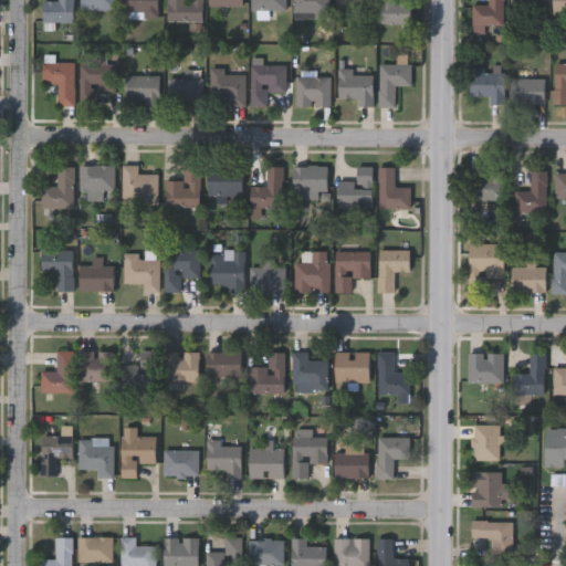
[(73,0),(73,23),(42,22),(42,0),(73,0)]
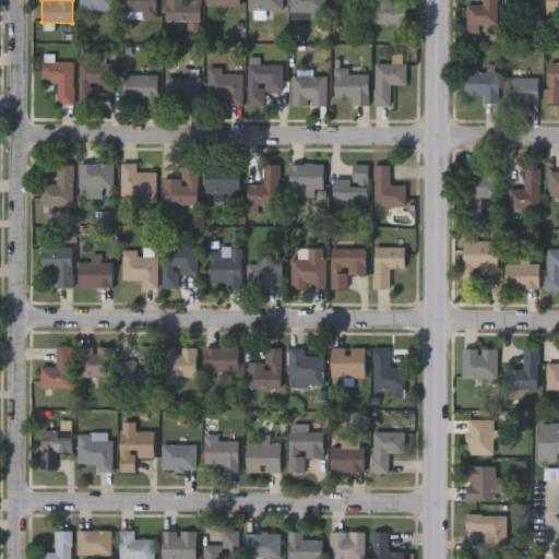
[(114,0),(114,9),(78,9),(78,0),(114,0)]
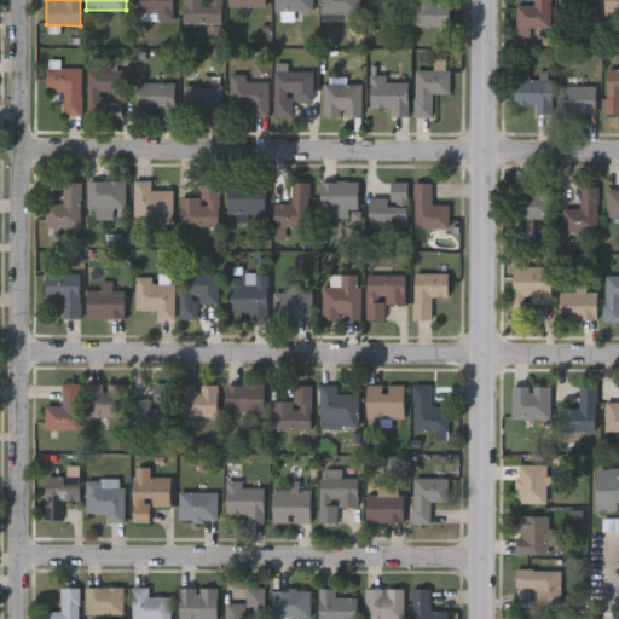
[(172,0),(173,18),(134,18),(134,0),(172,0)]
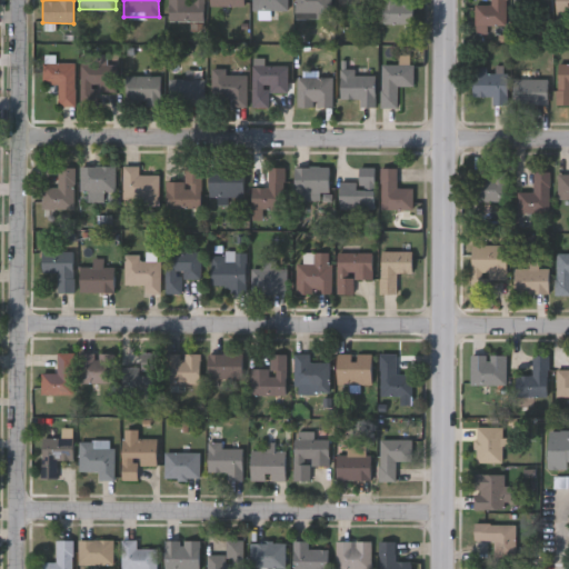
[(168,21),(168,0),(201,0),(201,21),(168,21)]
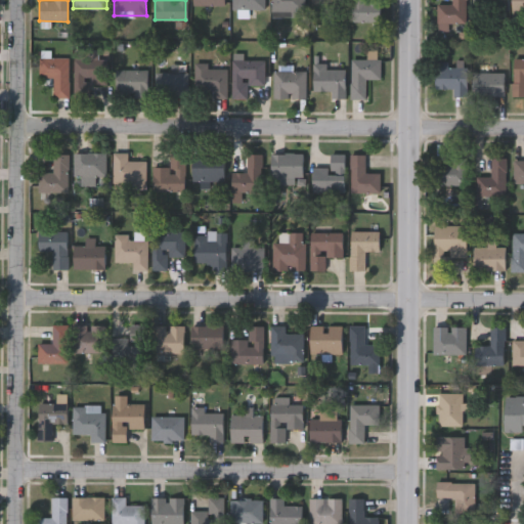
[(264,0),(264,8),(230,8),(230,0),(264,0)]
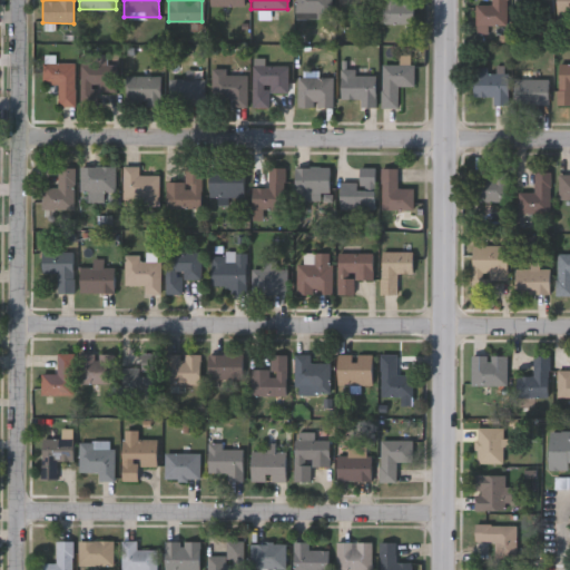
[(331,0),(331,18),(294,18),(294,0),(331,0)]
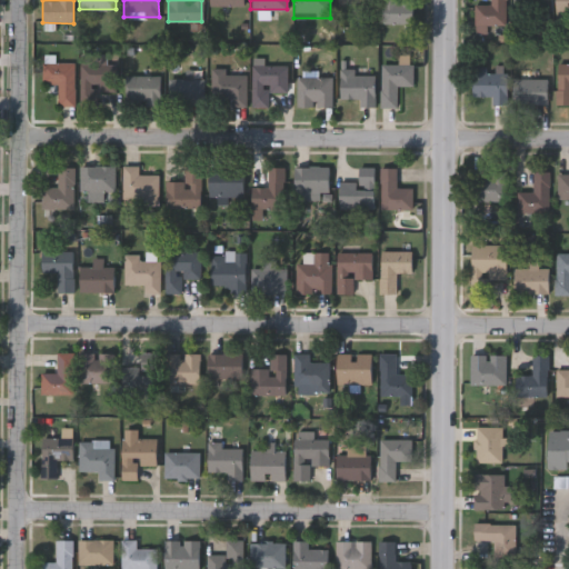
[(412,1),(412,23),(380,23),(380,0),(396,0),(396,1),(412,1)]
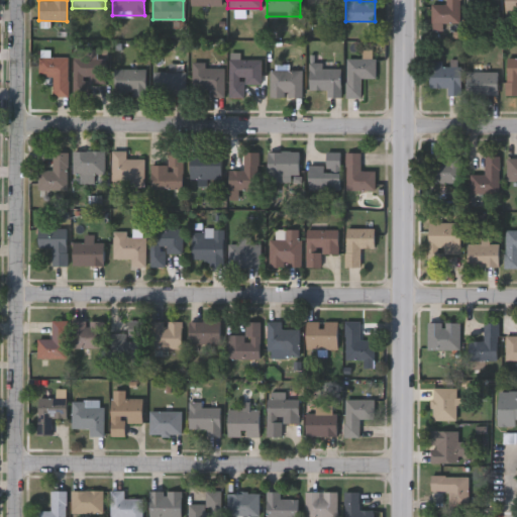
[(430,4),(444,3),(444,0),(458,0),(459,23),(430,23),(430,4)]
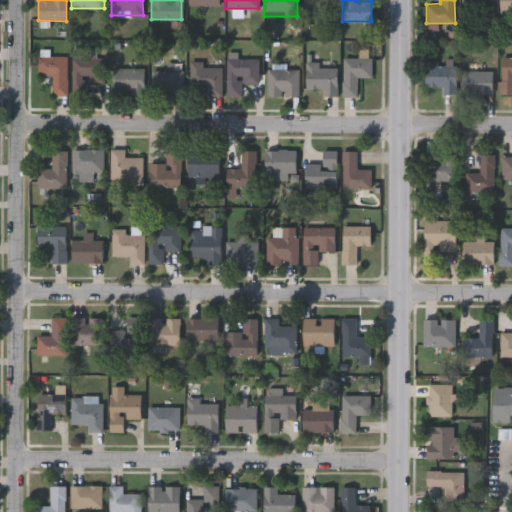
[(489,0),(489,21),(460,20),(460,0),(489,0)]
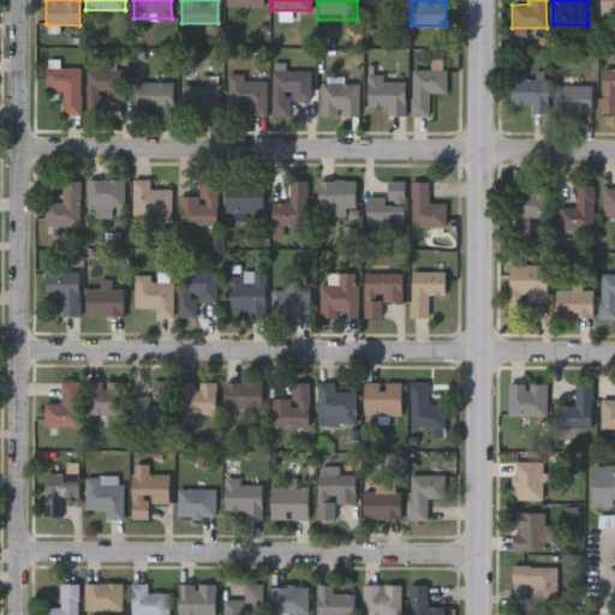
[(599,0),(614,0),(614,18),(599,18),(599,0)]
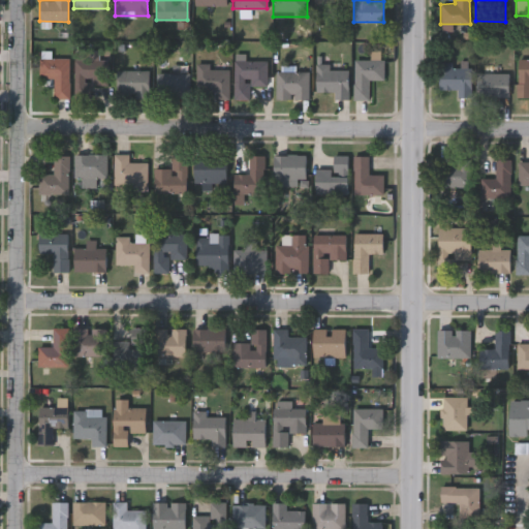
[(74,51),(99,51),(99,60),(107,60),(106,85),(89,85),(89,98),(74,98),(74,51)]
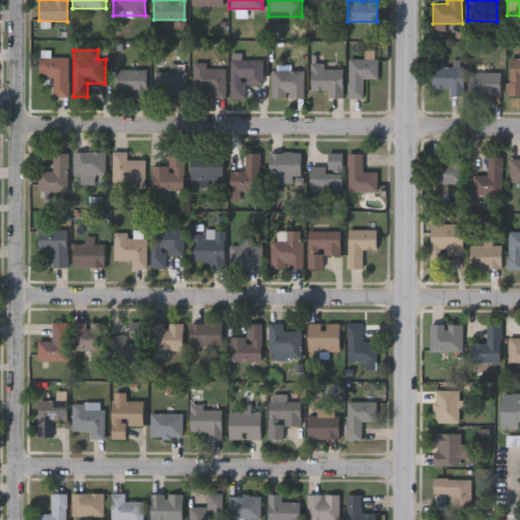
[(67,57),(67,96),(53,96),(53,77),(39,77),(39,57),(67,57)]
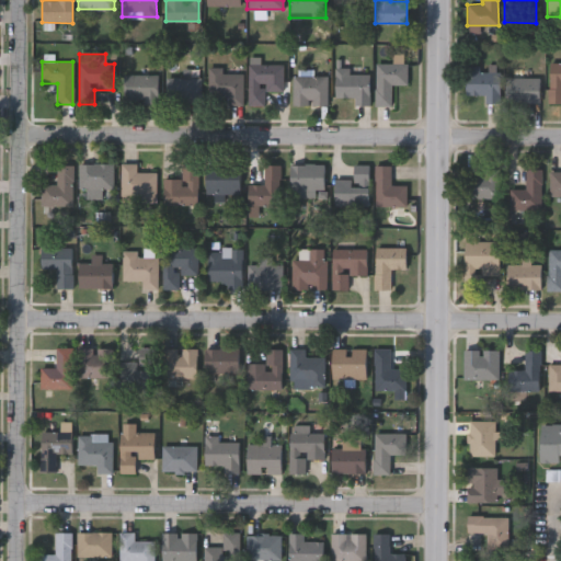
[(548,61),(560,61),(560,84),(560,98),(548,98),(548,61)]
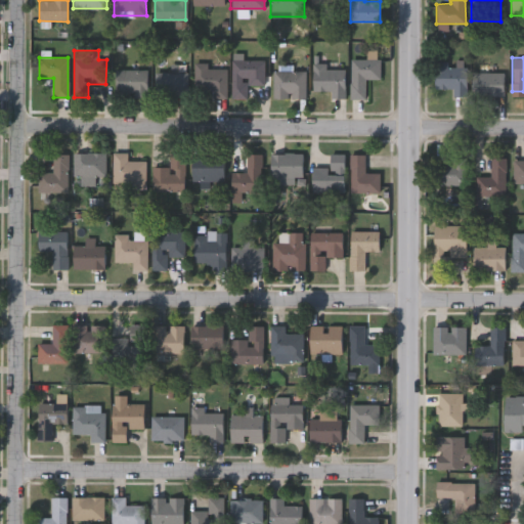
[(247,97),(230,97),(230,59),(264,59),(264,84),(247,84),(247,97)]
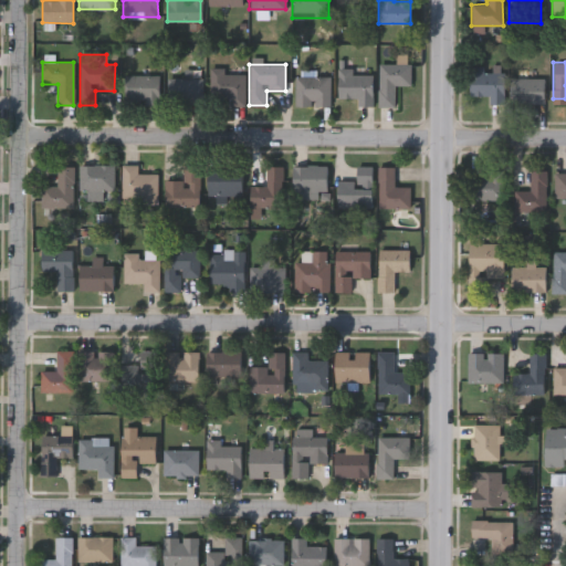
[(395,85),(395,106),(378,106),(378,64),(409,64),(409,85),(395,85)]
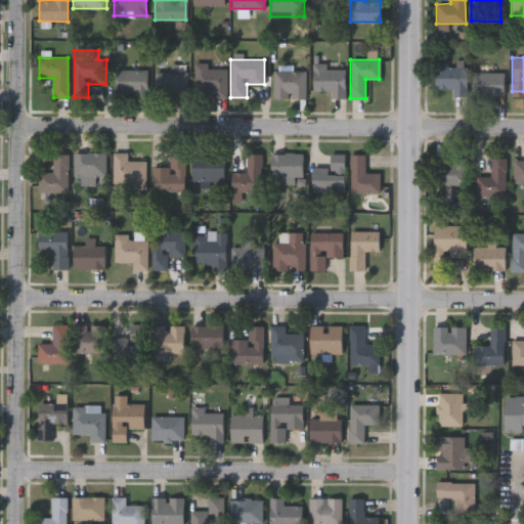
[(434,88),(434,61),(446,61),(446,66),(466,66),(466,95),(451,95),(451,88),(434,88)]
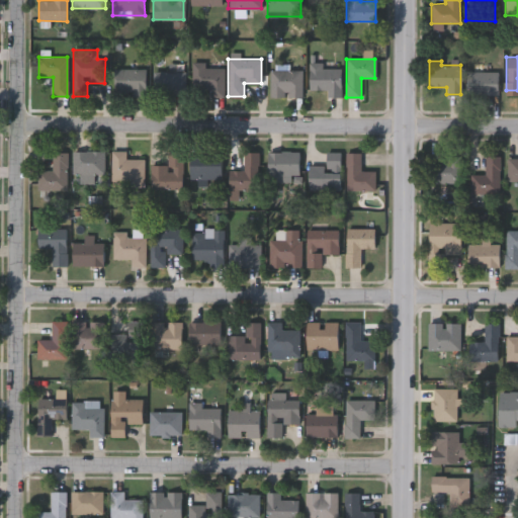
[(191,63),(204,63),(204,68),(223,68),(223,97),(208,97),(208,88),(191,88),(191,63)]
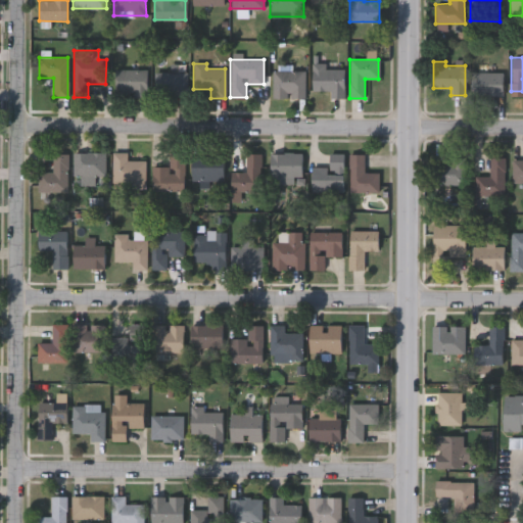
[(343,68),(343,97),(328,97),(328,90),(312,90),(312,63),(325,63),(325,68),(343,68)]
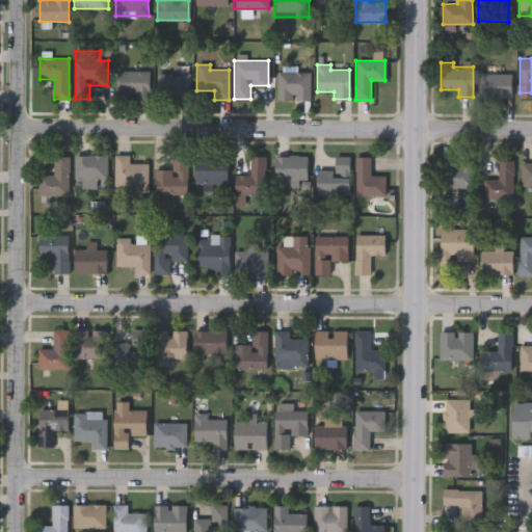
[(149,99),(116,99),(116,71),(149,71),(149,99)]
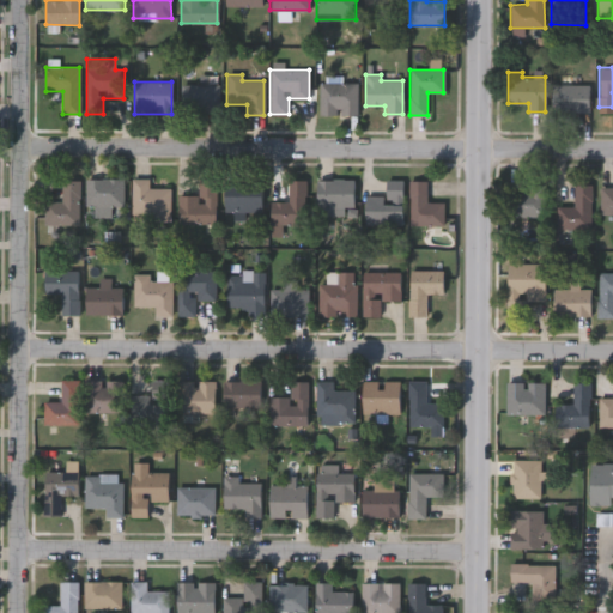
[(181,82),(206,82),(206,84),(218,84),(218,111),(181,111),(181,82)]
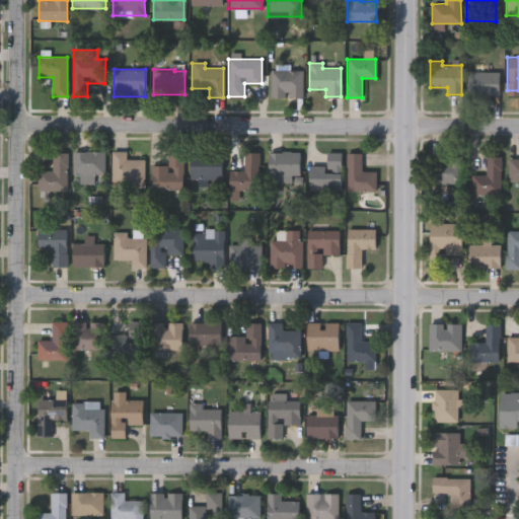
[(301,70),(301,97),(270,97),(270,70),(301,70)]
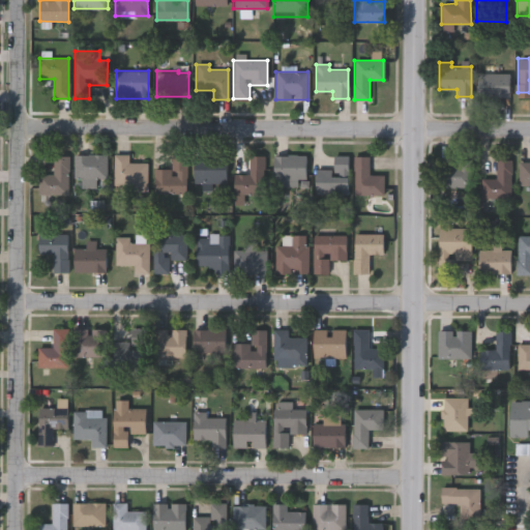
[(508,74),(508,96),(480,96),(480,74),(508,74)]
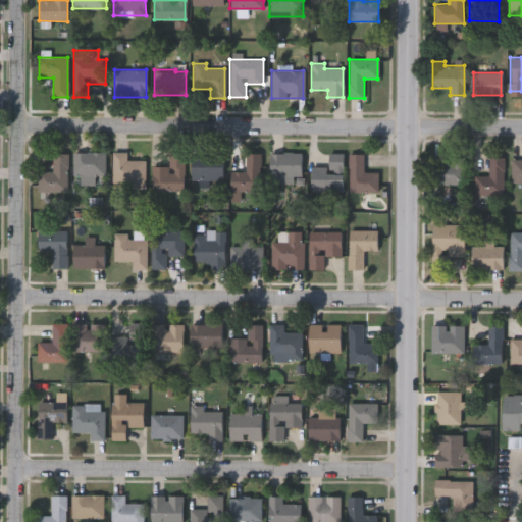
[(135,151),(135,188),(112,188),(112,151),(135,151)]
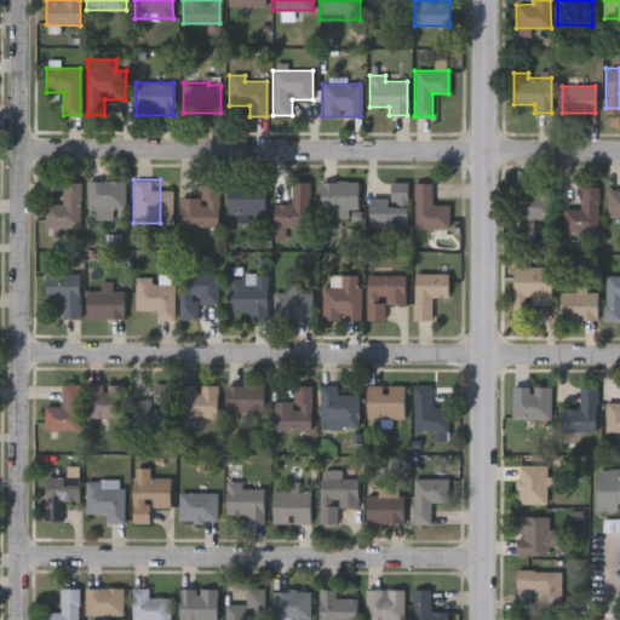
[(124,181),(124,207),(110,207),(110,219),(89,219),(89,181),(124,181)]
